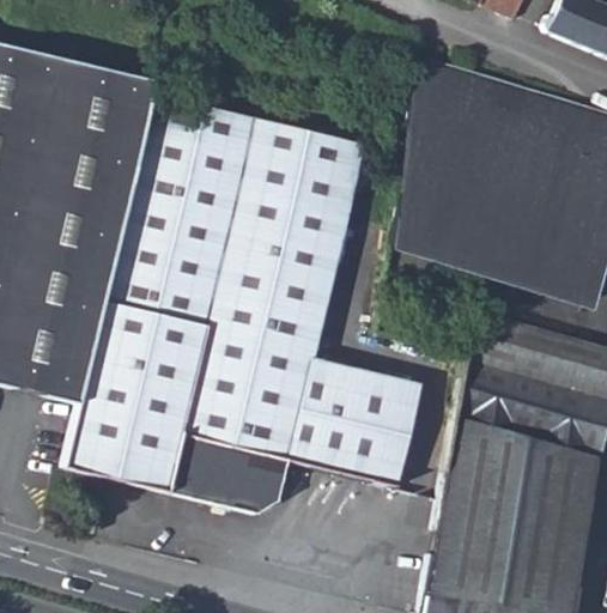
[(515,19),(523,0),(485,0),(483,6),(515,19)]
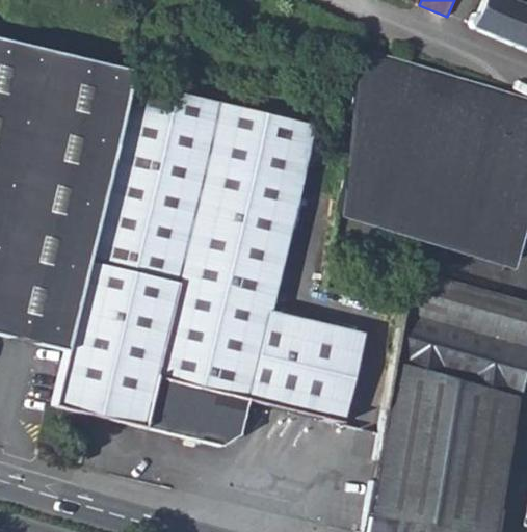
[(471,21),(473,27),(526,49),(526,10),(500,0),(485,0),(478,19),(471,21)]
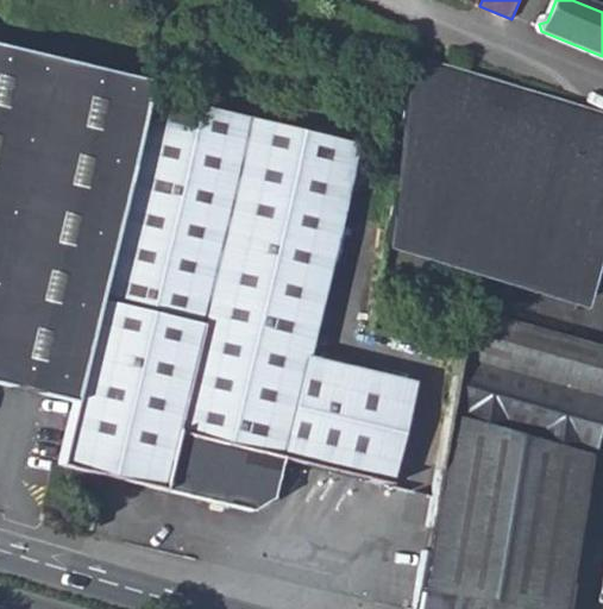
[(0,381),(80,400),(151,92),(154,80),(0,43),(0,381)]
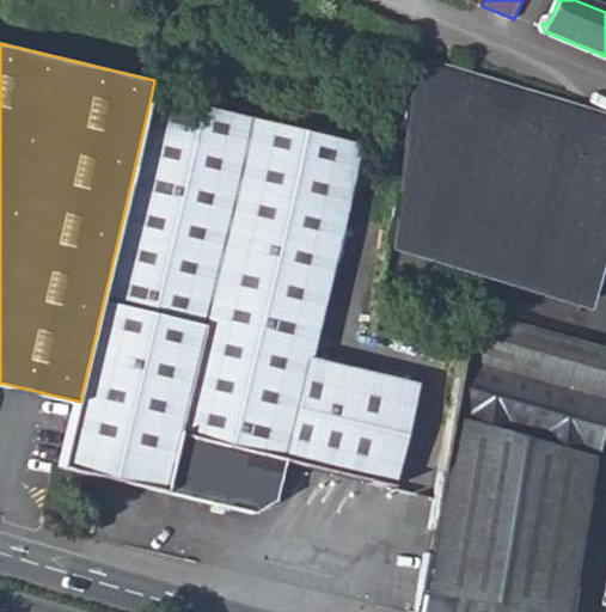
[(605,112),(423,56),(392,244),(586,304),(605,242),(605,112)]
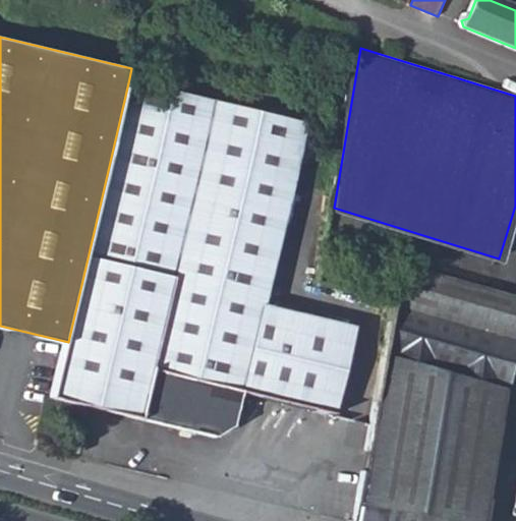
[(310,121),(129,78),(68,342),(56,396),(224,436),(240,424),(247,391),(344,413),(362,326),(269,304),(310,121)]
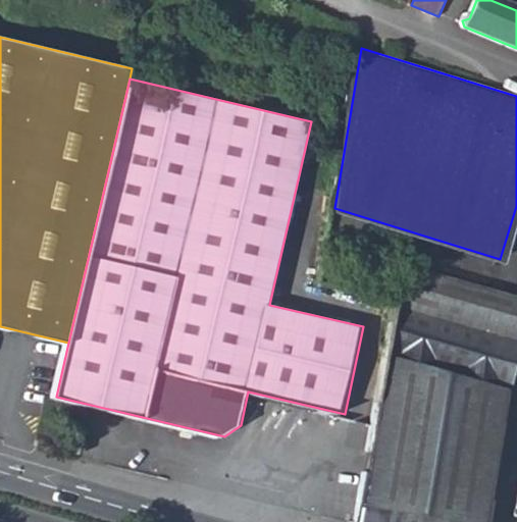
[(489,521),(516,359),(516,295),(403,264),(358,521),(489,521)]
